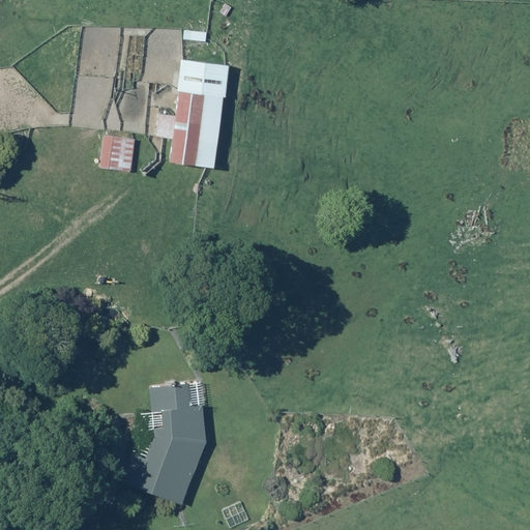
[(183,31),(183,39),(206,41),(207,32),(183,31)]
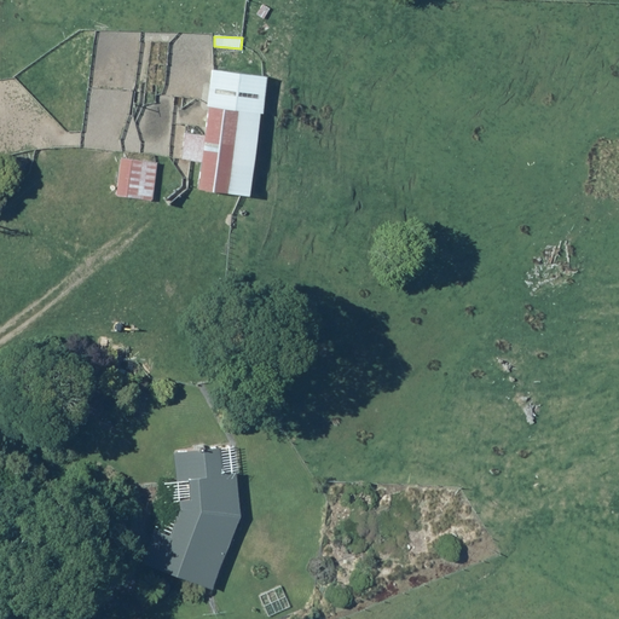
[(266,76),(209,70),(206,106),(208,106),(204,134),(184,132),(180,158),(200,162),(197,190),(249,197),(258,113),(262,113),(266,76)]
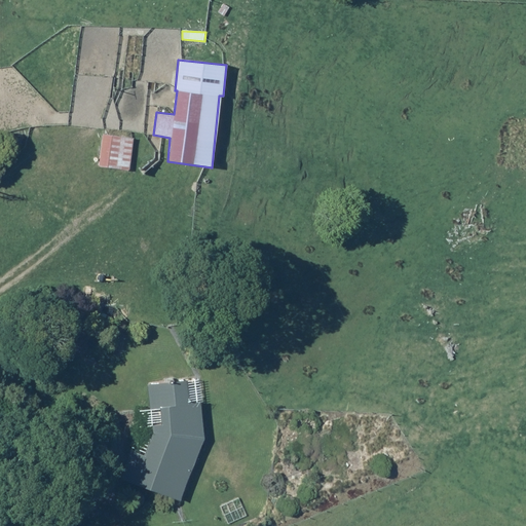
[(133,139),(102,135),(99,167),(129,171),(133,139)]
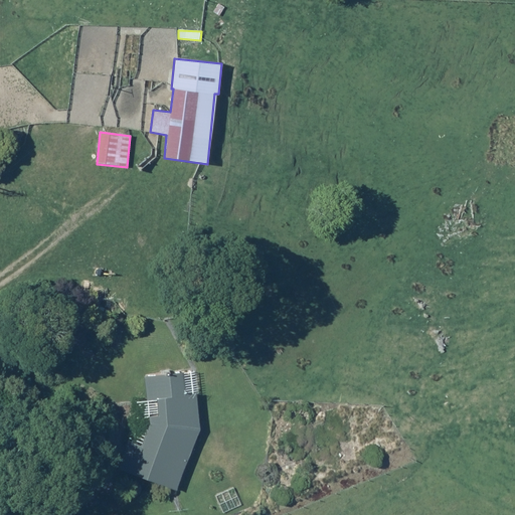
[(193,372),(144,376),(151,421),(142,447),(128,441),(117,469),(175,493),(200,431),(193,372)]
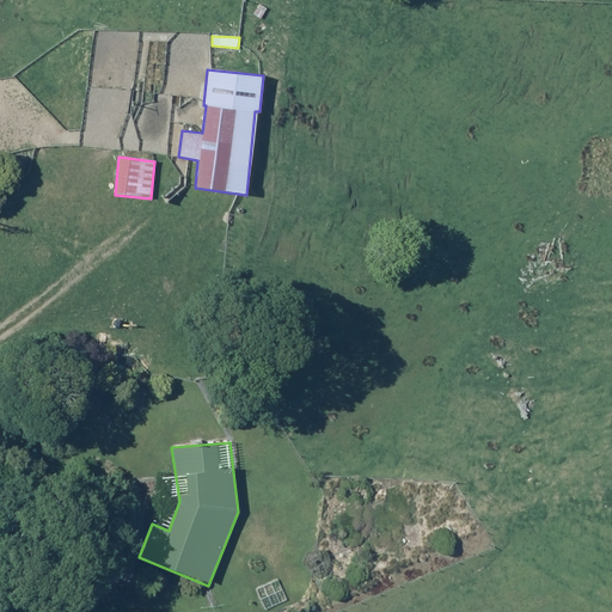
[(170,581),(170,580),(170,579),(169,577),(169,576),(167,575),(166,574),(165,573),(164,573),(163,573),(163,571),(161,571),(160,571),(159,571),(158,571),(158,573),(157,573),(155,573),(155,574),(154,574),(153,575),(153,576),(152,576),(152,577),(152,579),(151,579),(151,580),(151,581),(151,582),(152,583),(152,585),(152,586),(153,586),(153,587),(154,587),(154,588),(155,588),(155,589),(157,589),(158,589),(158,591),(159,591),(160,591),(161,591),(163,591),(163,589),(164,589),(165,589),(165,588),(166,588),(167,587),(169,586),(169,585),(169,583),(170,583),(170,582),(170,581)]
